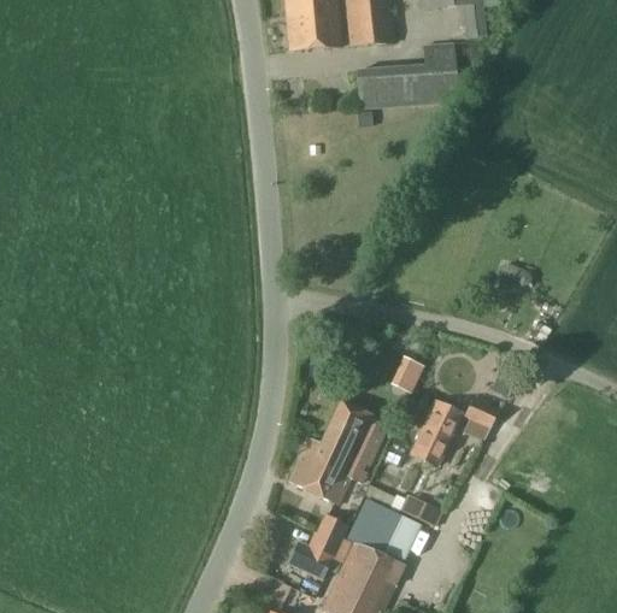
[(283,0),(288,48),(340,45),(335,0),(283,0)]
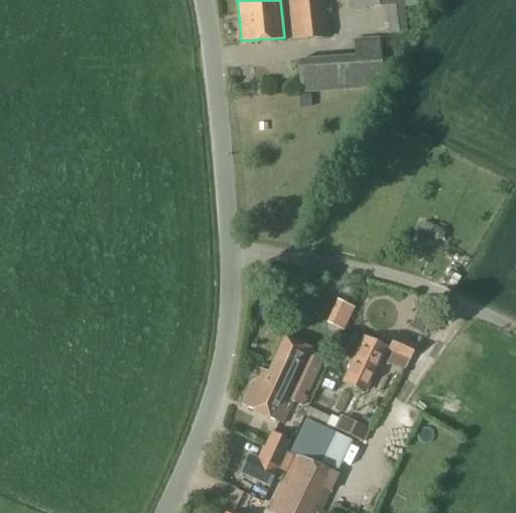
[(288,0),(293,38),(330,34),(326,0),(288,0)]
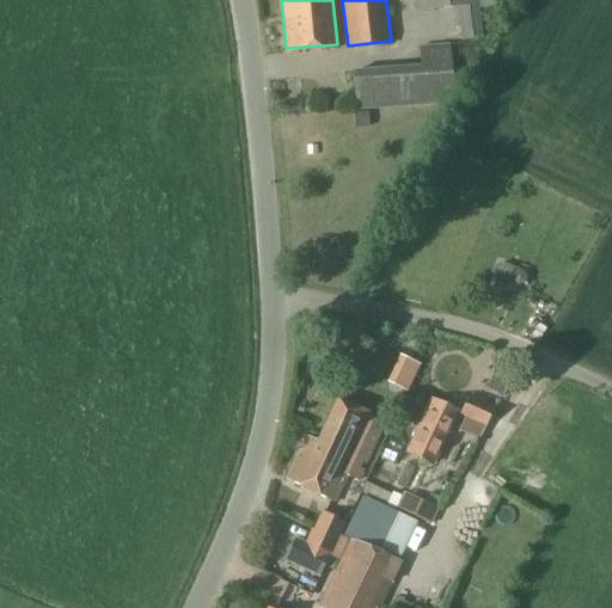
[(495,2),(495,0),(416,0),(417,6),(460,1),(464,36),(482,34),(479,5),(495,2)]
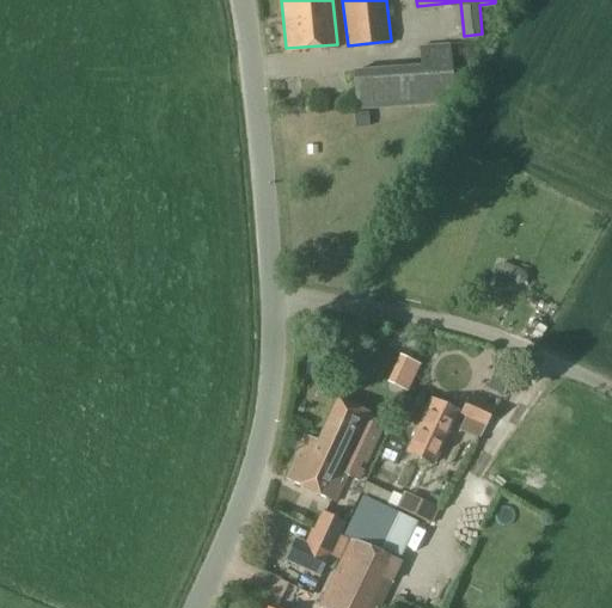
[(356,105),(454,99),(450,41),(421,42),(422,60),(353,65),(356,105)]
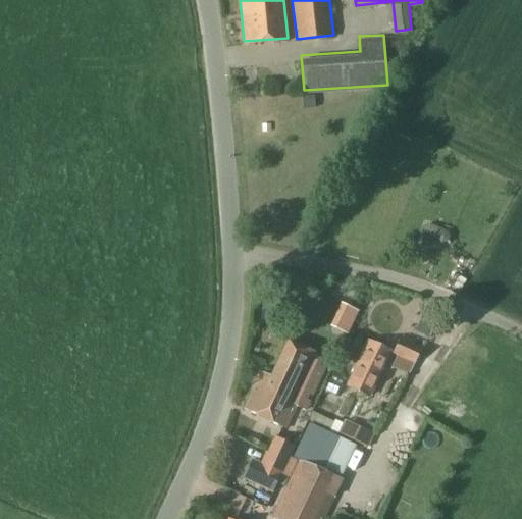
[(313,93),(301,94),(302,106),(313,105),(313,93)]
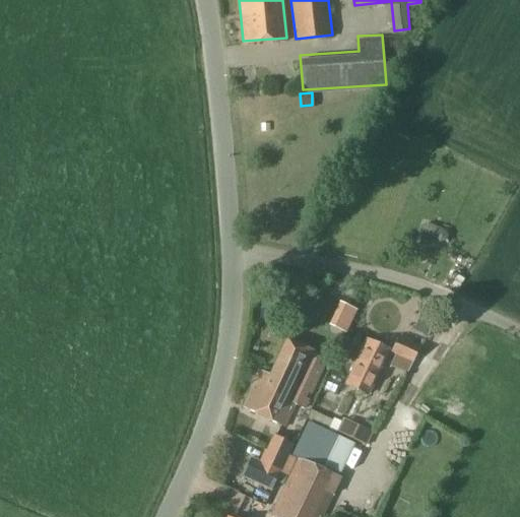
[(424,222),(423,225),(424,229),(427,231),(435,234),(437,239),(441,240),(446,238),(448,234),(446,230),(441,228),(427,221),(424,222)]
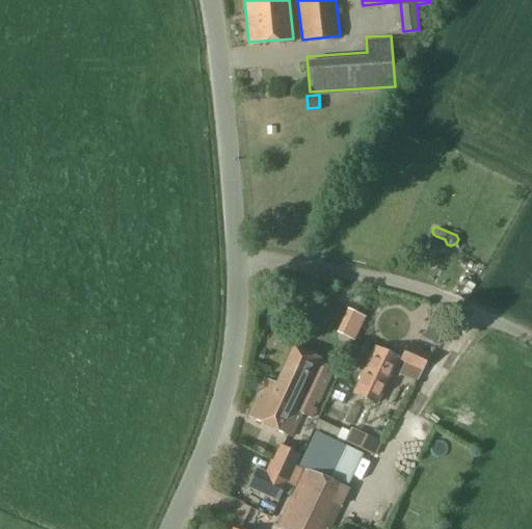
[(349,307),(345,317),(363,324),(367,315),(349,307)]
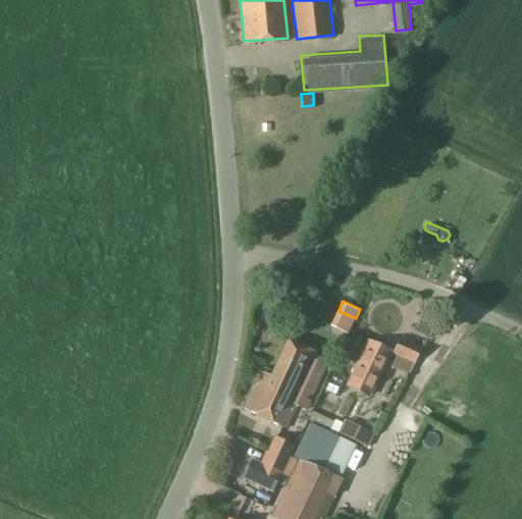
[(409,372),(415,361),(422,347),(401,336),(394,351),(399,353),(393,364),(409,372)]
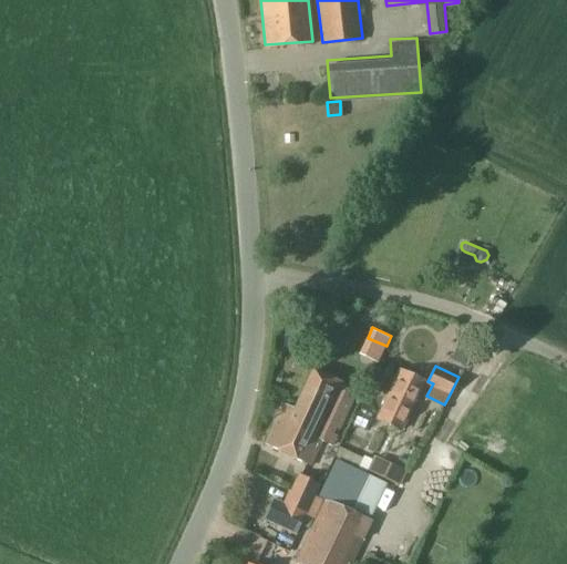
[(339,411),(348,389),(344,388),(346,383),(337,378),(312,367),(295,406),(284,401),(266,441),(309,462),(321,439),(334,409),(339,411)]
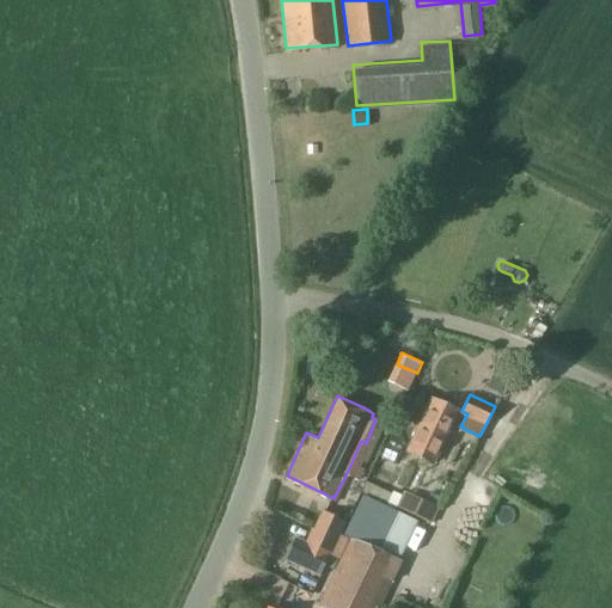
[(433,460),(457,409),(432,397),(408,448),(433,460)]
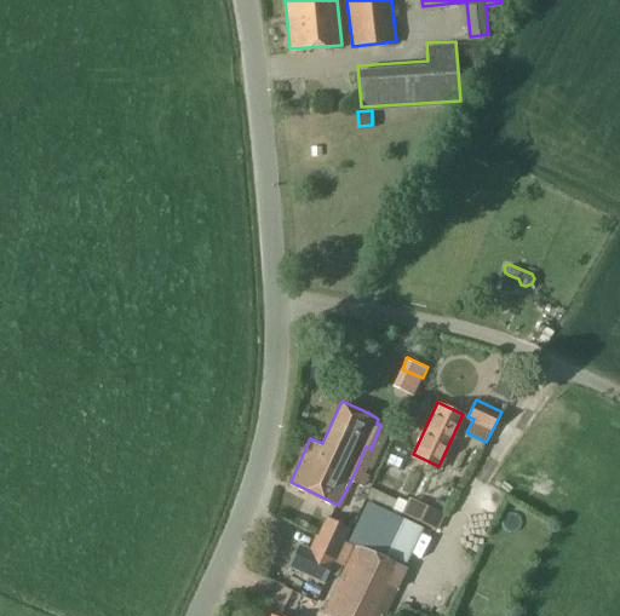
[(371,485),(366,496),(379,502),(384,491),(371,485)]
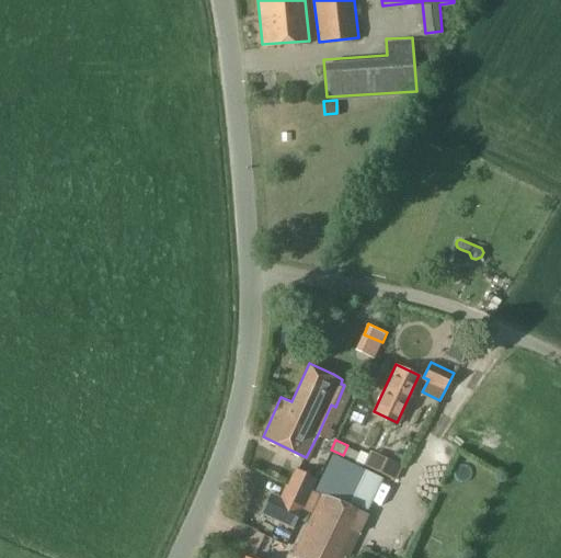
[(369,448),(363,463),(396,479),(403,464),(369,448)]
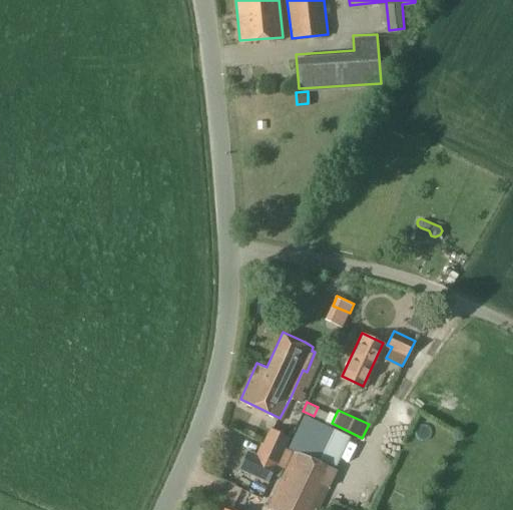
[(286,446),(274,473),(281,476),(269,504),(282,509),(316,509),(336,469),(334,469),(349,436),(305,415),(290,448),(286,446)]
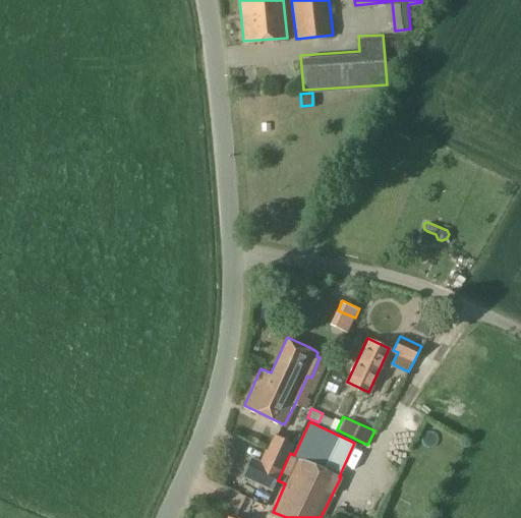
[(273,488),(278,480),(290,453),(299,434),(281,424),(276,435),(274,434),(252,479),(273,488)]
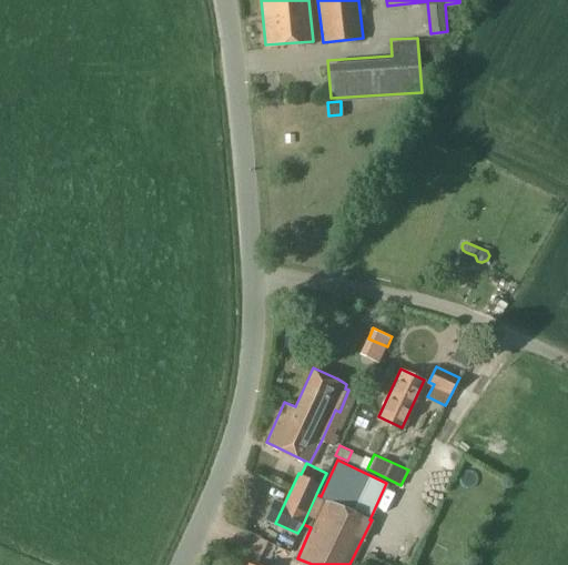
All buildings are outlined.
